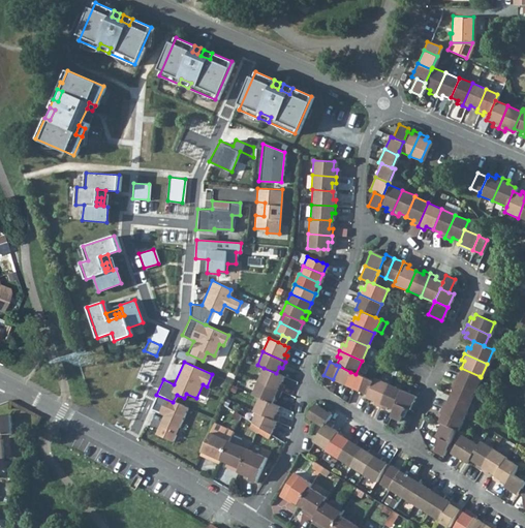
[(333,379),(345,385),(350,372),(339,366),(333,379)]
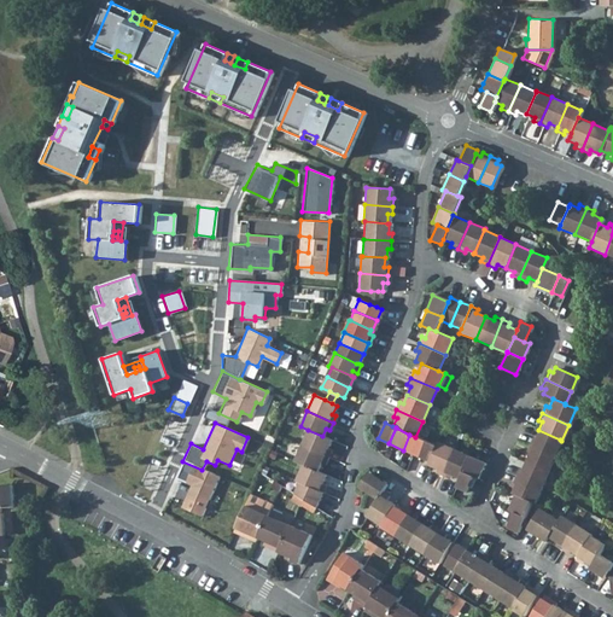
[(301,446),(327,458),(330,450),(326,449),(331,441),(322,436),(308,430),(301,446)]
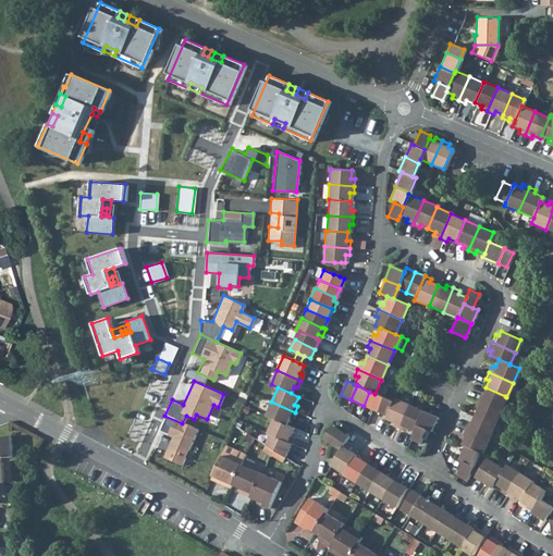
[(486,387),(484,387),(481,395),(478,393),(475,399),(499,410),(505,396),(486,387)]
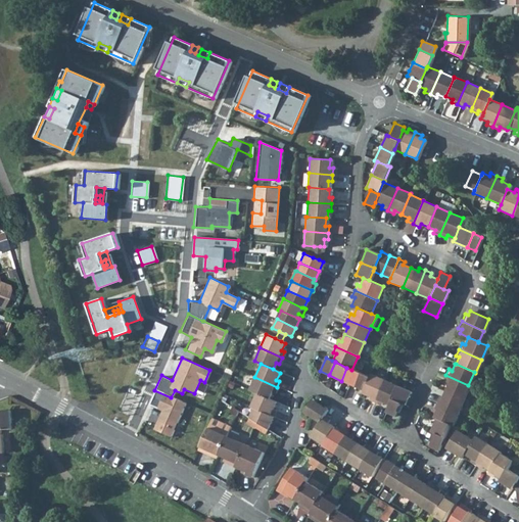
[(341,381),(354,386),(359,373),(351,370),(346,368),(341,381)]
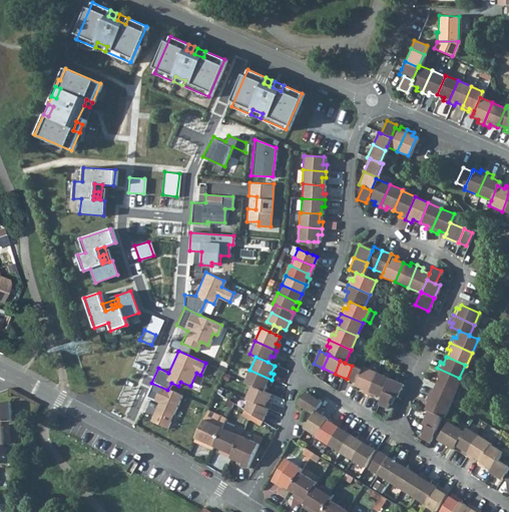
[(347,379),(355,383),(361,370),(352,366),(347,379)]
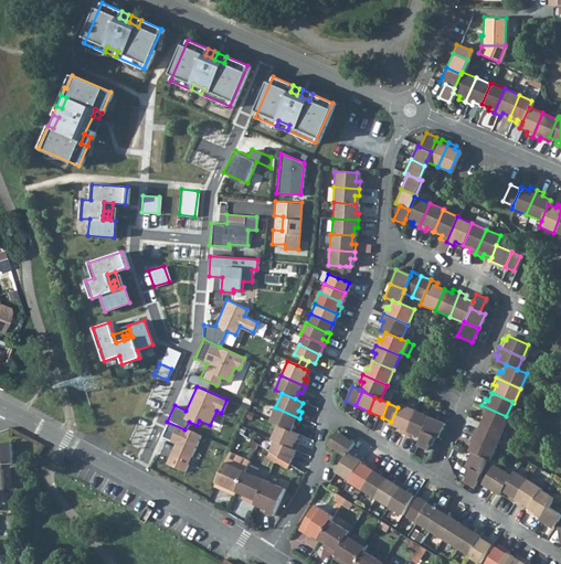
[(397,431),(403,434),(413,410),(399,404),(398,407),(391,422),(390,424),(398,427),(397,431)]
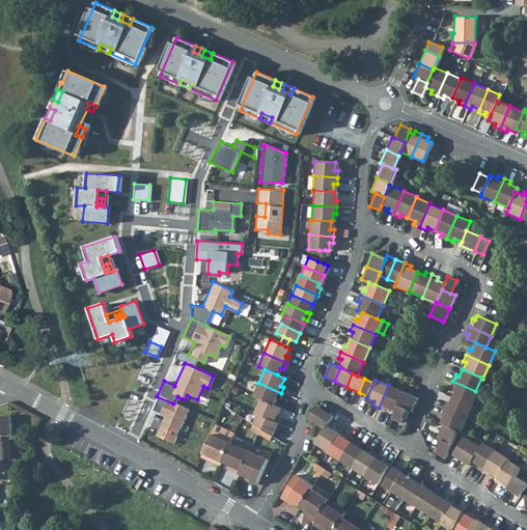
[(449,388),(452,389),(449,396),(469,405),(475,391),(452,381),(449,388)]
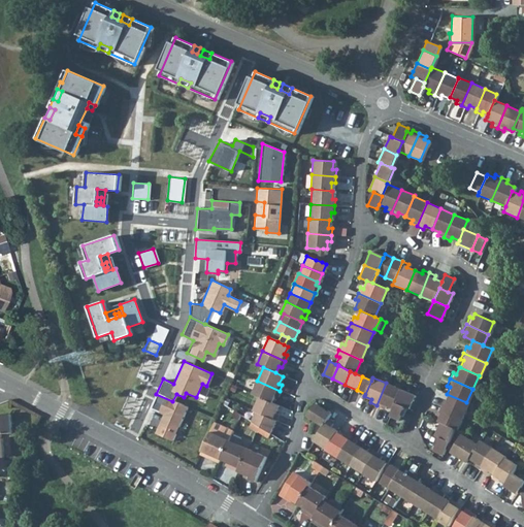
[(258,397),(270,402),(273,395),(276,397),(280,391),(257,381),(251,394),(258,397)]
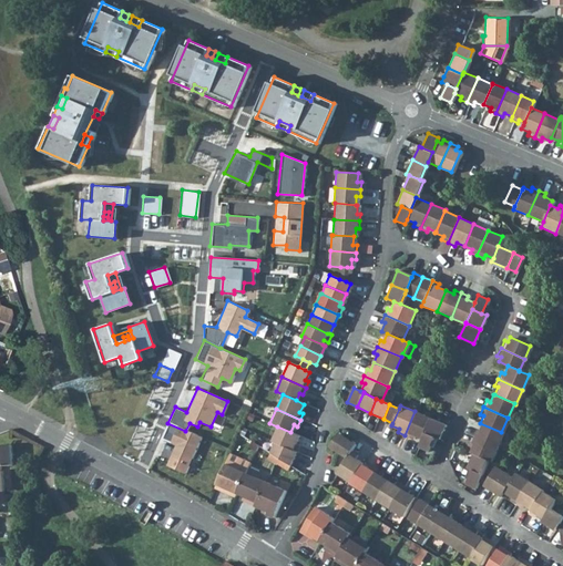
[(405,435),(411,439),(412,435),(420,439),(422,432),(429,418),(415,411),(405,435)]
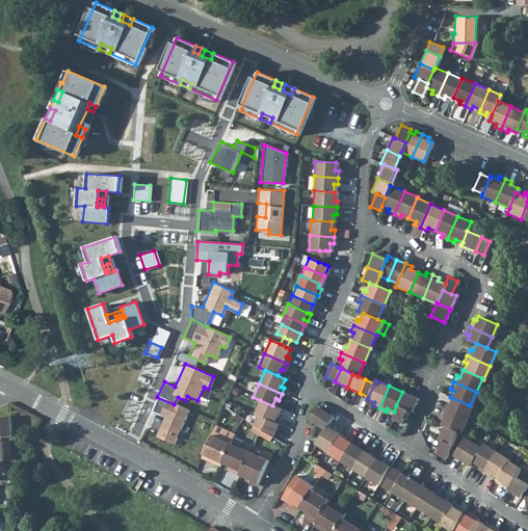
[(405,409),(411,412),(417,398),(402,392),(396,405),(405,409)]
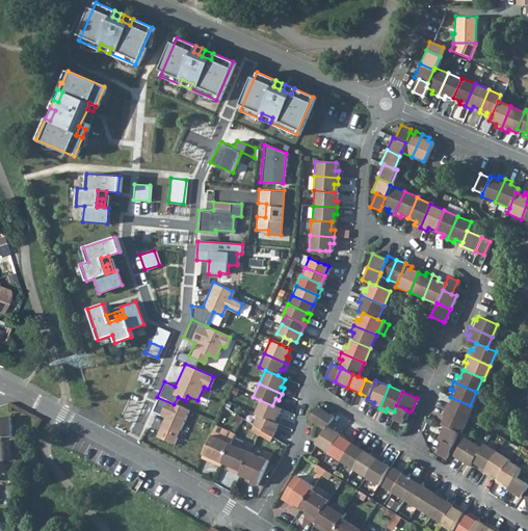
[(174,404),(157,397),(152,412),(163,416),(155,435),(173,443),(187,409),(174,404)]
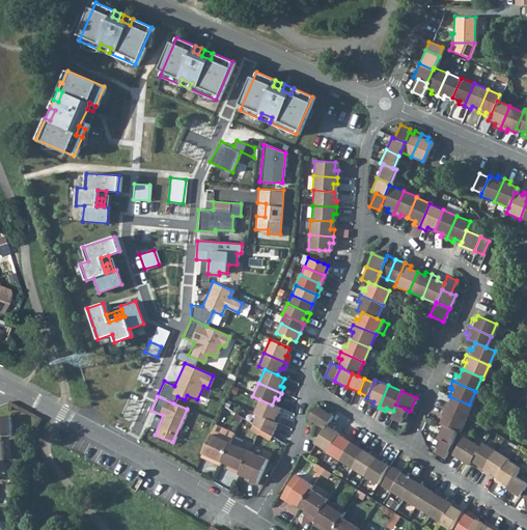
[(469,405),(449,396),(446,403),(443,401),(441,408),(464,418),(469,405)]
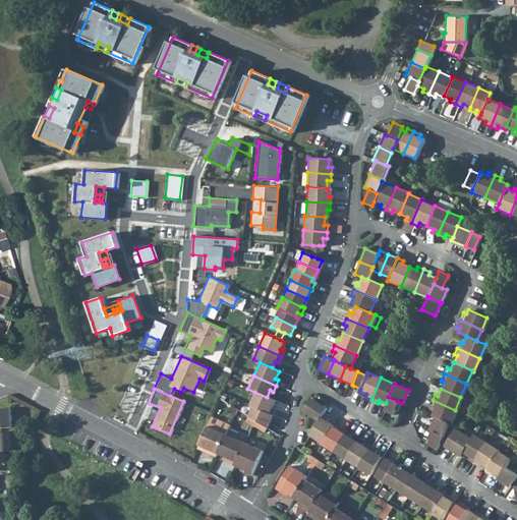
[(251,406),(270,415),(273,409),(270,408),(273,401),(267,397),(254,392),(248,405),(251,406)]
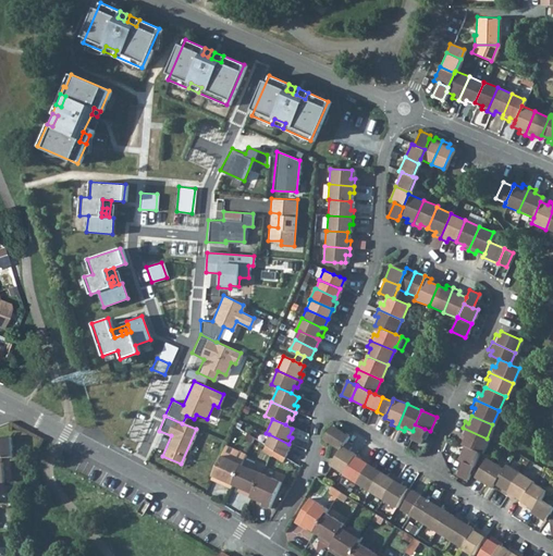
[(321,437),(330,444),(339,430),(330,424),(321,437)]
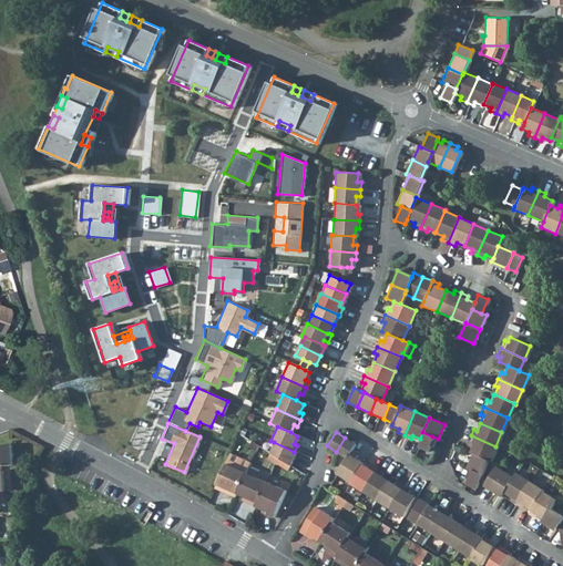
[(417,446),(427,451),(432,436),(422,432),(420,439),(417,446)]
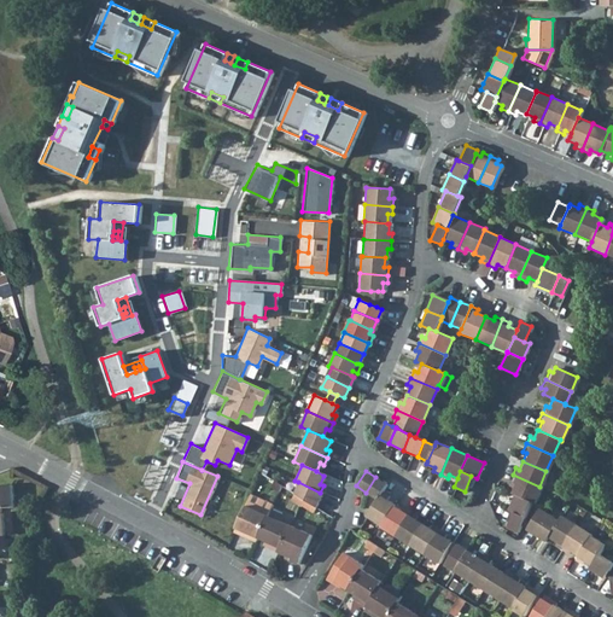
[(509,483),(513,484),(509,493),(513,494),(527,501),(532,502),(539,487),(513,475),(509,483)]
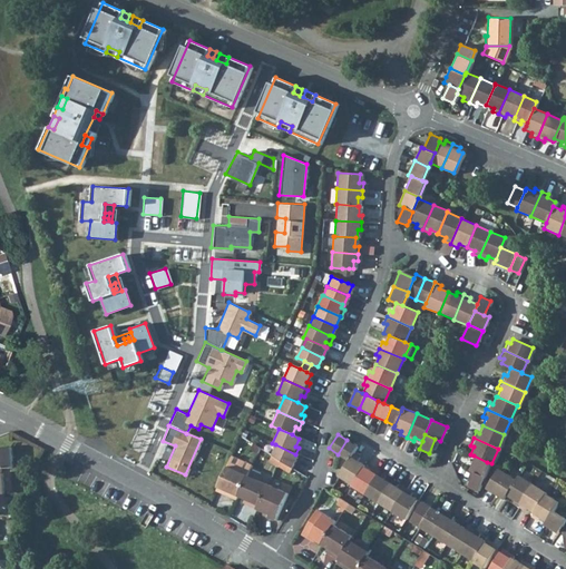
[(338,454),(347,460),(351,453),(355,447),(347,440),(338,454)]
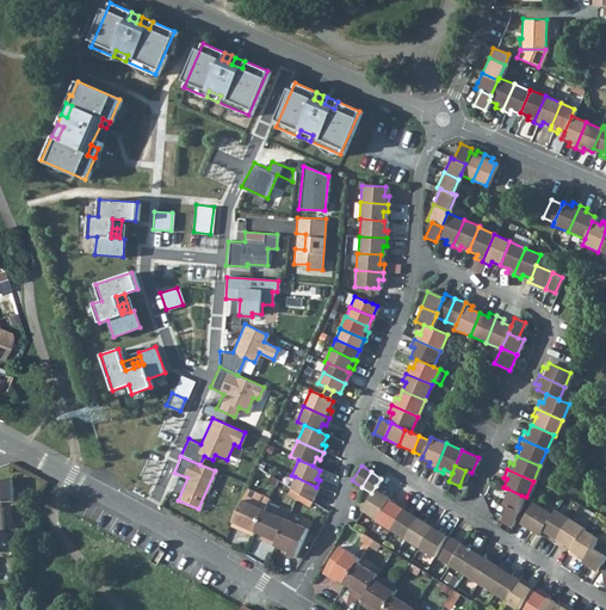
[(265,481),(272,486),(274,480),(267,475),(265,481)]
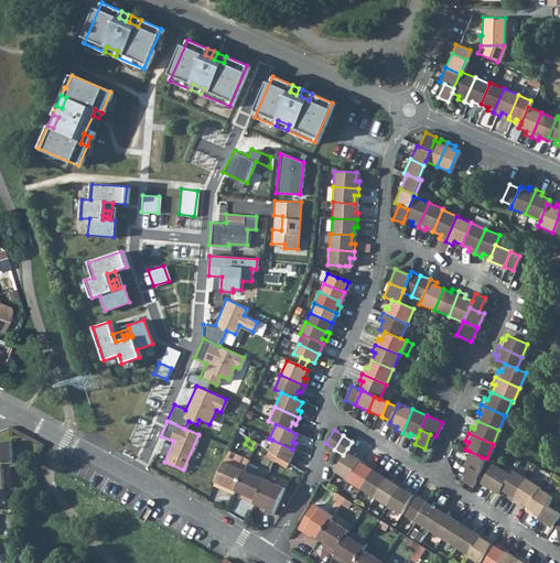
[(283,461),(286,463),(292,450),(272,440),(267,451),(273,454),(283,461)]
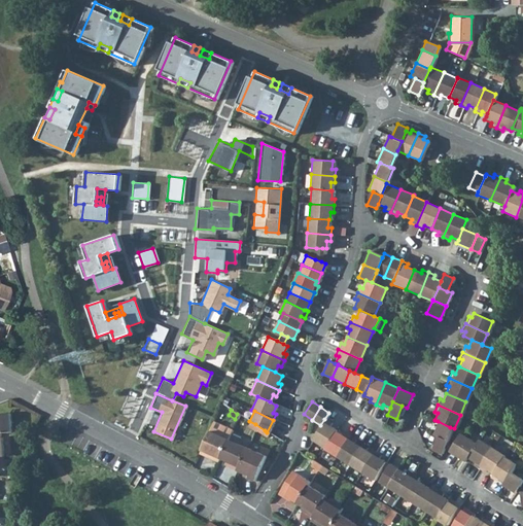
[(8,431),(7,412),(0,413),(0,432),(8,431)]
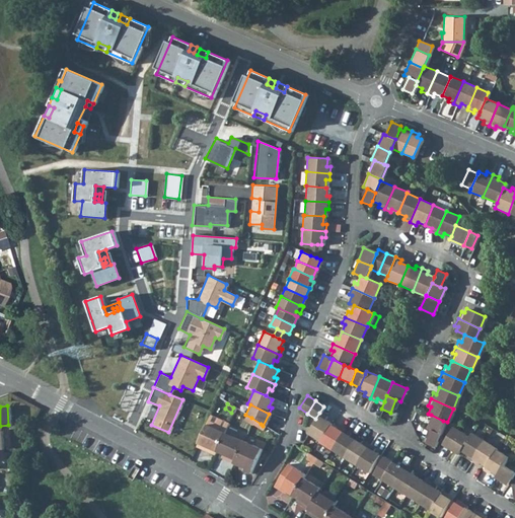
[(306,433),(318,441),(329,424),(329,423),(322,419),(324,416),(319,413),(315,419),(306,433)]
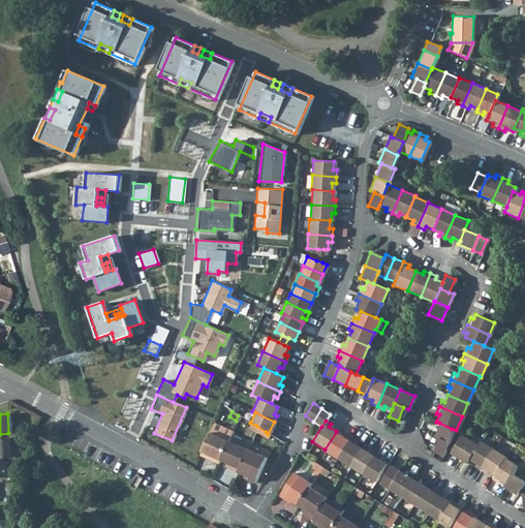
[(212,423),(208,432),(217,436),(218,433),(228,438),(232,431),(212,423)]
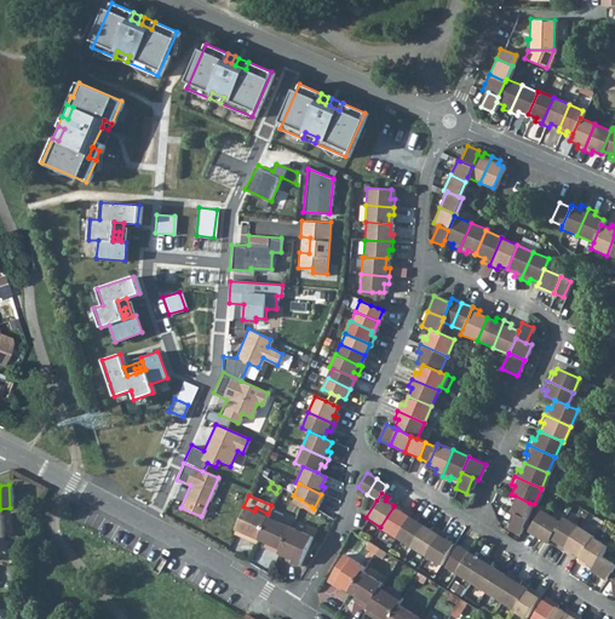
[(289,502),(297,506),(298,505),(300,499),(293,496),(289,502)]
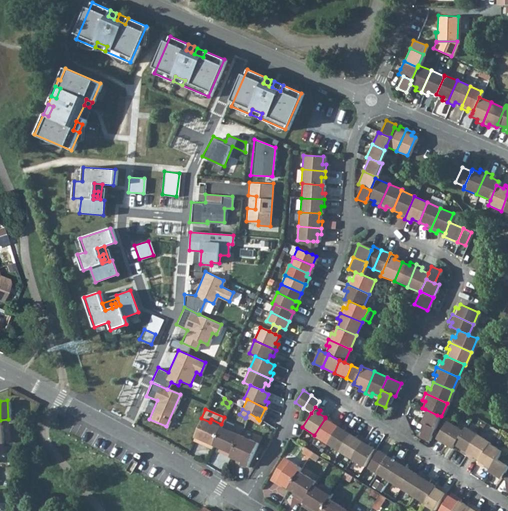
[(423,423),(432,427),(437,415),(425,409),(420,421),(423,423)]
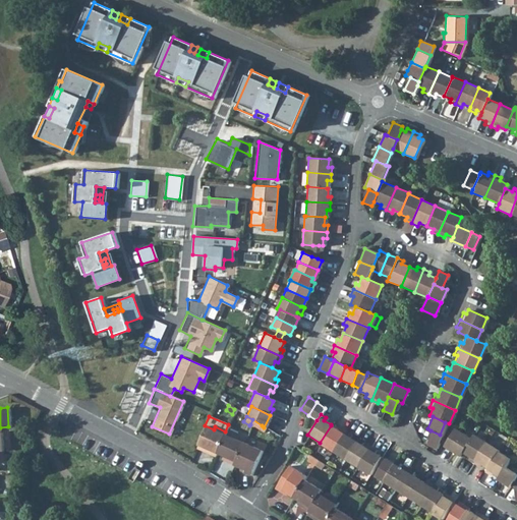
[(250,424),(259,430),(262,425),(252,419),(250,424)]
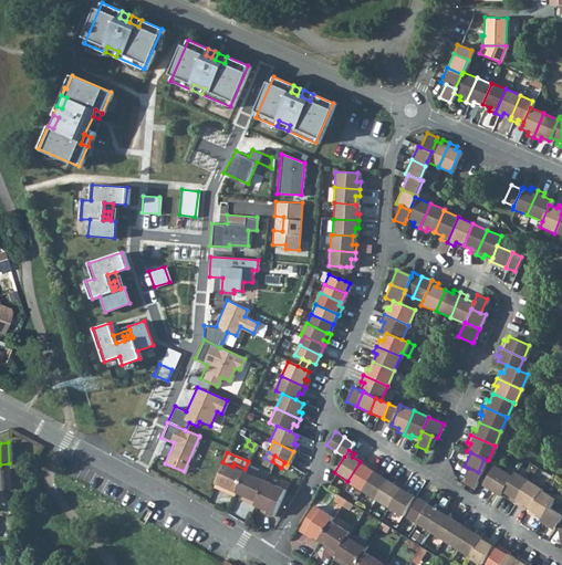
[(225,488),(235,491),(243,471),(245,469),(233,463),(232,467),(222,462),(212,487),(222,491),(225,488)]
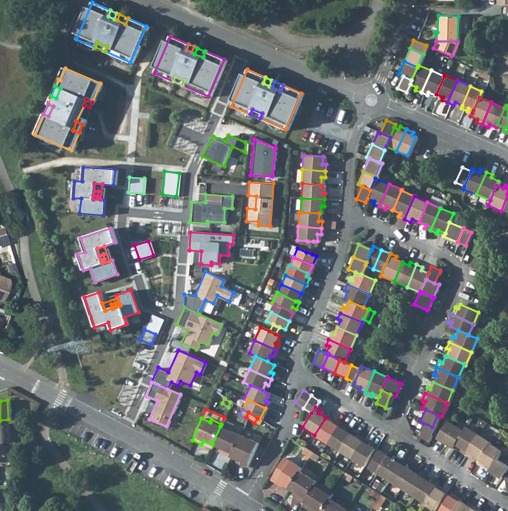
[(313,436),(326,444),(338,423),(333,420),(331,423),(325,418),(314,435),(313,436)]
